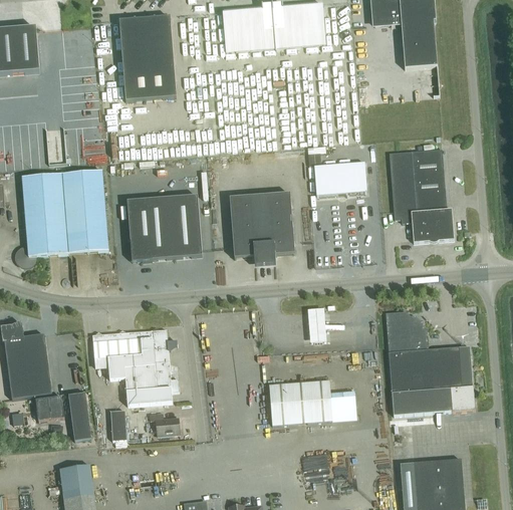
[(371,0),(373,25),(401,23),(405,68),(437,65),(433,20),(436,20),(434,0),(371,0)]
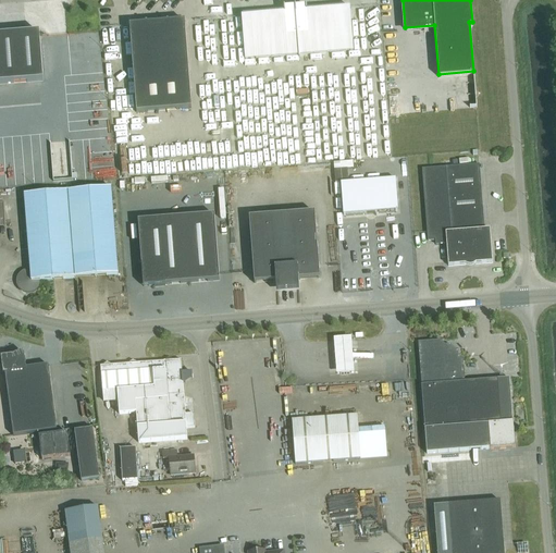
[(281,9),(241,12),(244,56),(353,47),(349,3),(301,8),(300,2),(281,4),(281,9)]
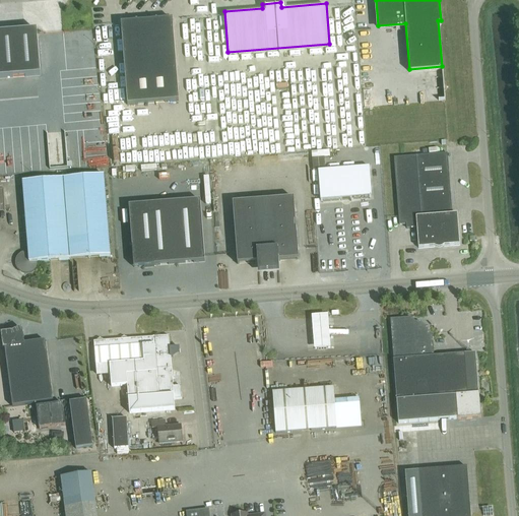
[(172,16),(170,16),(156,17),(156,16),(154,16),(154,17),(148,17),(148,18),(143,18),(136,18),(134,18),(122,19),(122,20),(120,20),(127,102),(178,98),(172,16)]
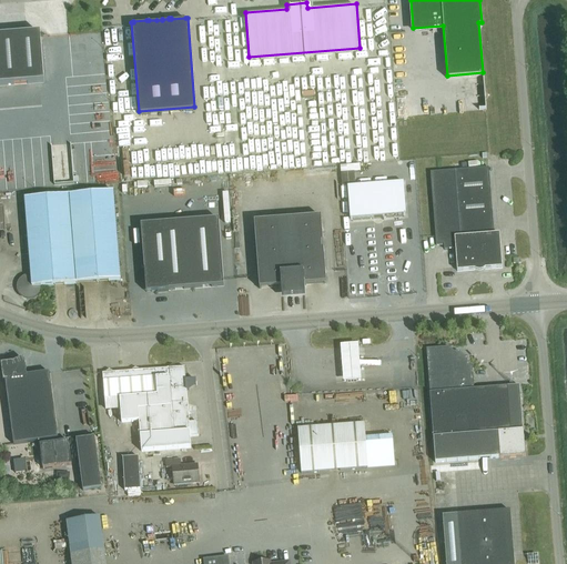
[(39,29),(0,32),(0,81),(43,78),(39,29)]
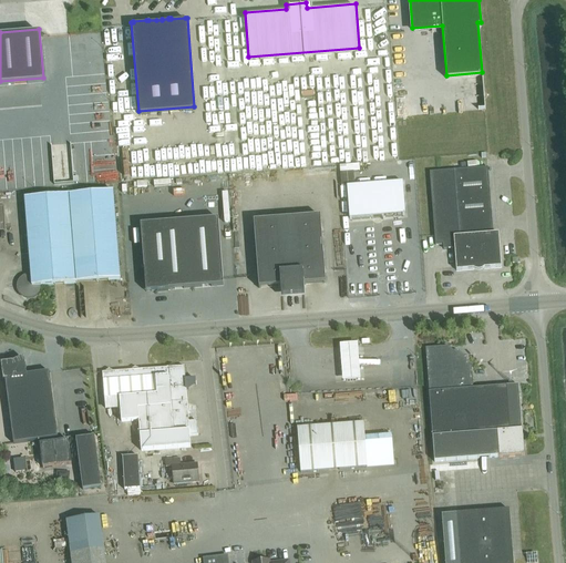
[(487,164),(429,169),(434,242),(442,241),(442,245),(453,245),(455,267),(501,264),(497,229),(492,231),(487,164)]
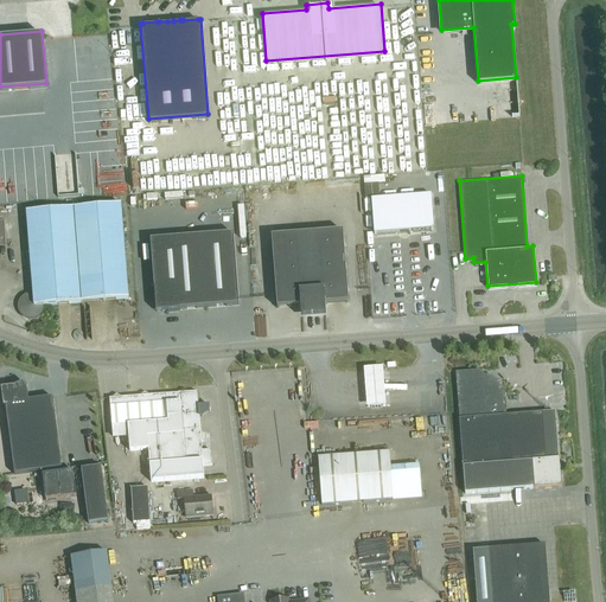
[(365,194),(378,194),(378,180),(364,181),(365,194)]
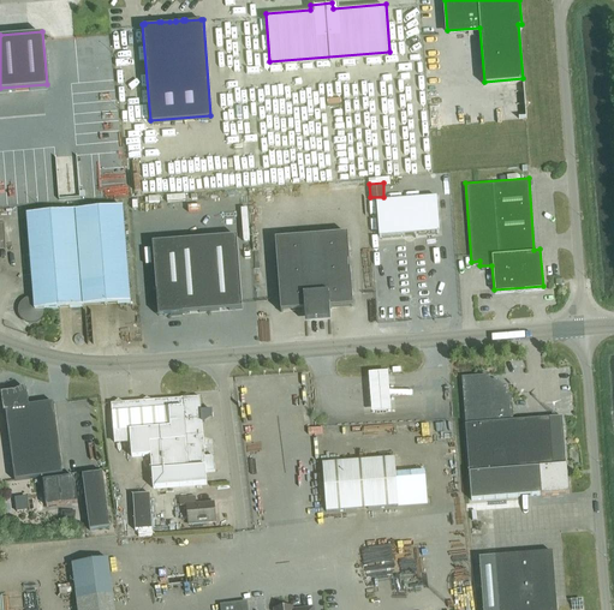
[(379,234),(439,229),(435,193),(375,198),(379,234)]
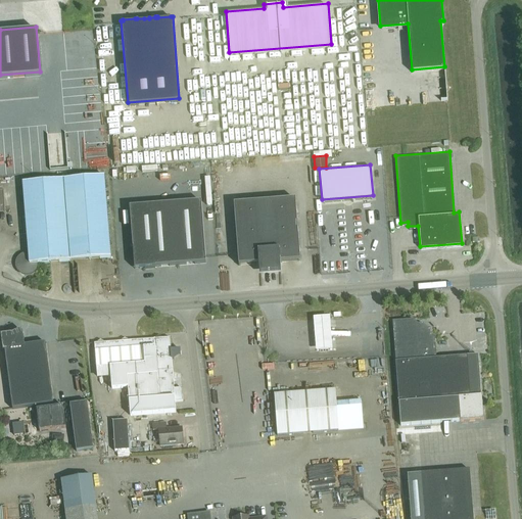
[(15,258),(15,262),(16,265),(19,269),(21,271),(25,271),(27,272),(30,271),(32,270),(34,268),(36,266),(36,263),(37,261),(110,254),(103,173),(21,179),(28,250),(26,250),(22,251),(20,252),(18,254),(16,256),(15,258)]
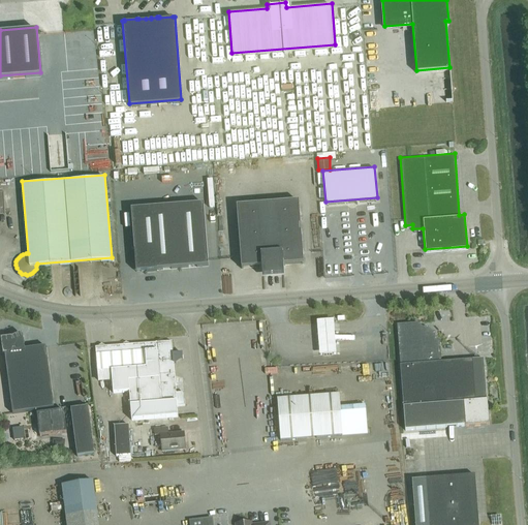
[(298,198),(236,204),(241,266),(264,264),(264,270),(280,269),(280,263),(303,260),(298,198)]
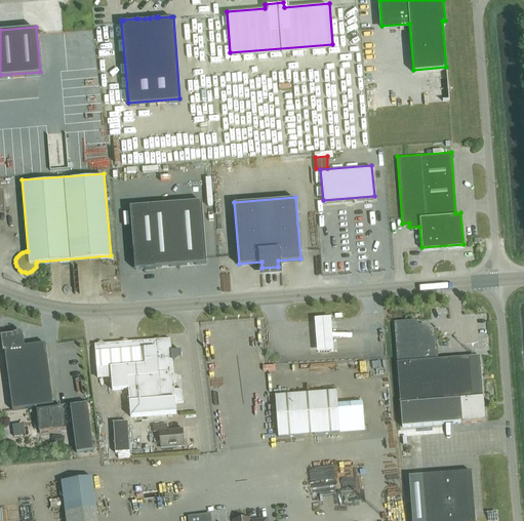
[(134,267),(206,261),(201,200),(129,205),(134,267)]
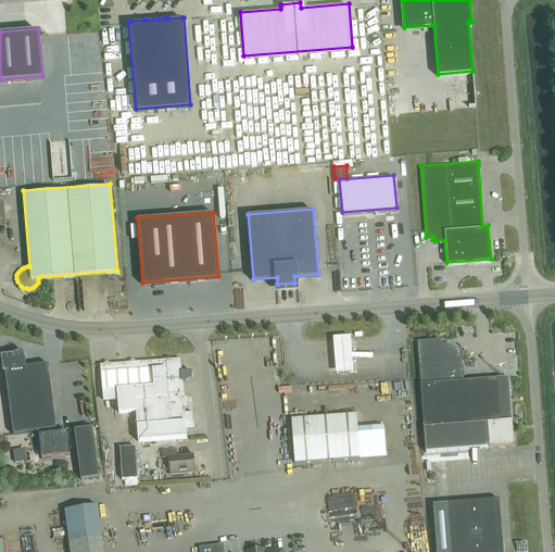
[(351,367),(349,333),(331,334),(333,368),(351,367)]
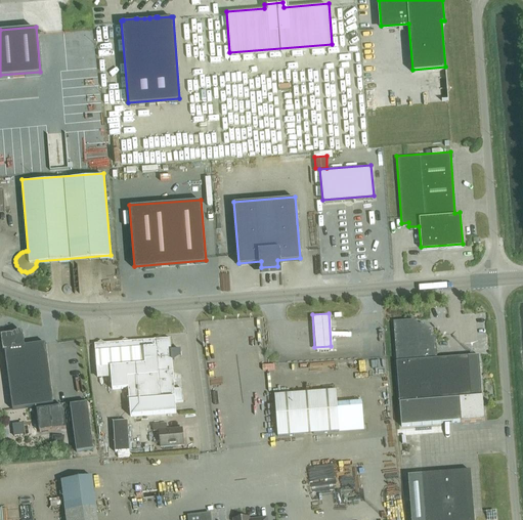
[(413,316),(392,318),(400,423),(460,419),(484,417),(482,393),(481,393),(478,352),(436,355),(435,335),(413,316)]
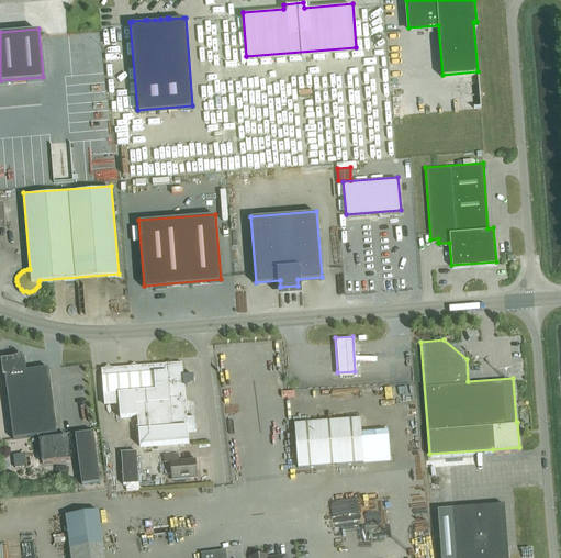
[(12,355),(0,356),(2,374),(4,372),(12,436),(38,433),(42,460),(70,456),(67,433),(56,434),(56,431),(47,365),(25,368),(24,357),(22,350),(12,355)]
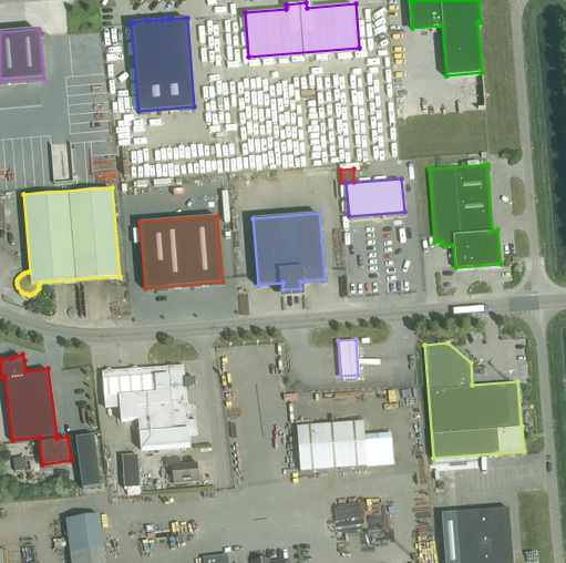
[(184,364),(101,369),(104,407),(120,406),(121,418),(137,417),(141,448),(189,443),(188,432),(186,399),(185,387),(184,376),(184,364)]
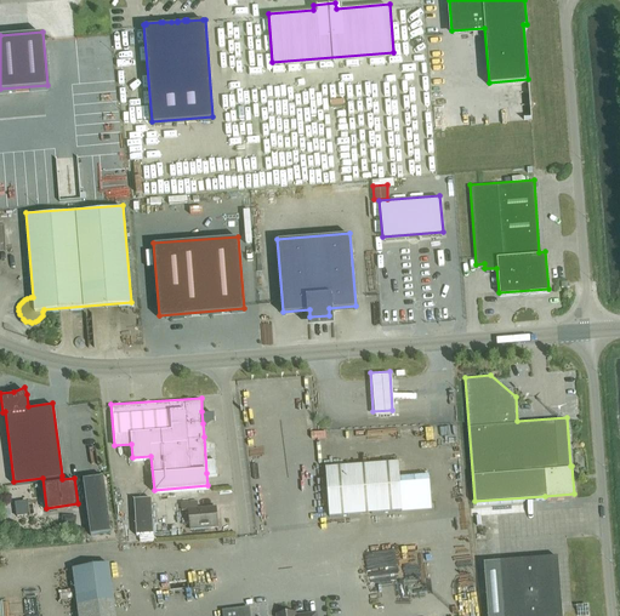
[(397,458),(325,465),(329,513),(402,507),(397,458)]
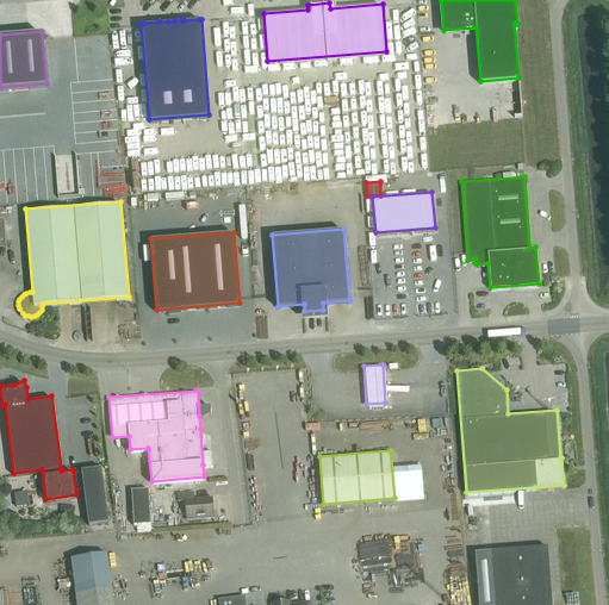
[(88,522),(109,519),(101,466),(81,468),(88,522)]
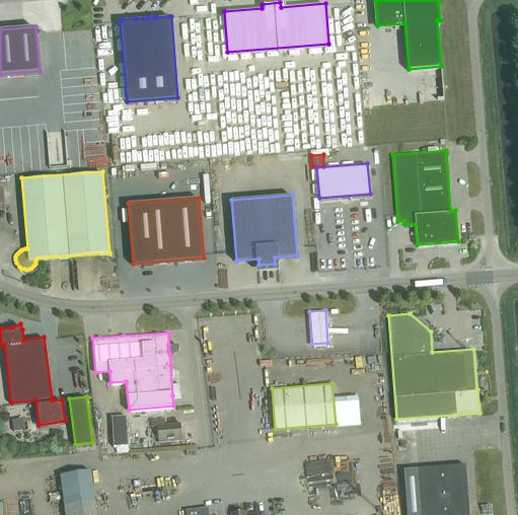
[(126,414),(112,415),(114,445),(128,444),(126,414)]
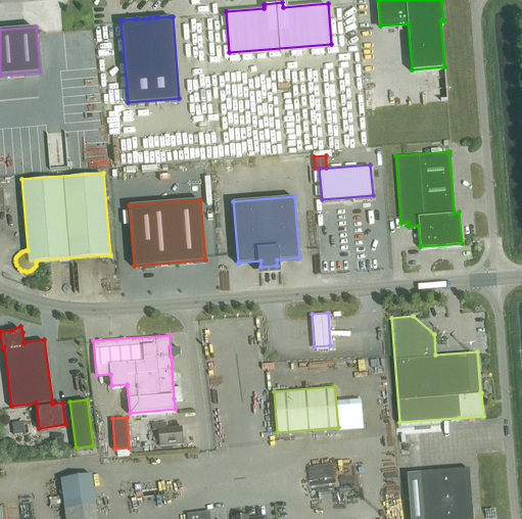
[(165,420),(151,421),(152,427),(158,427),(159,442),(183,440),(181,424),(165,426),(165,420)]
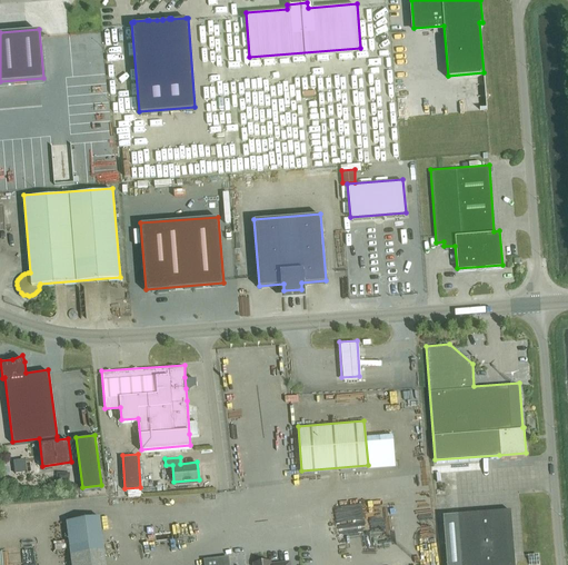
[(68,482),(69,469),(56,468),(55,481),(68,482)]
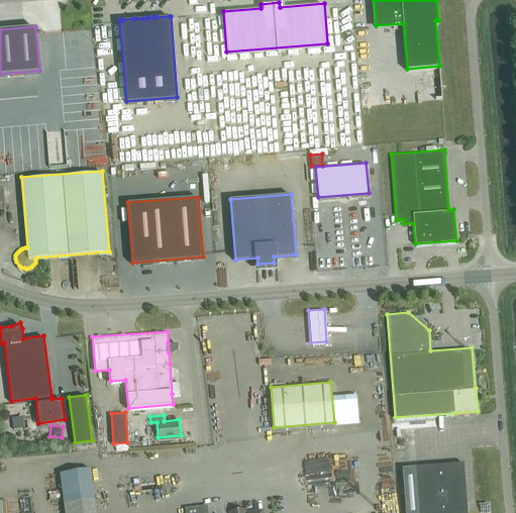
[(402,466),(405,512),(467,512),(463,462),(402,466)]
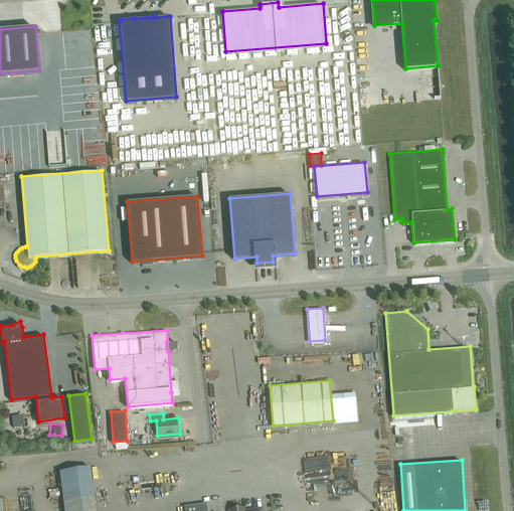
[(95,510),(90,466),(59,469),(64,510),(95,510)]
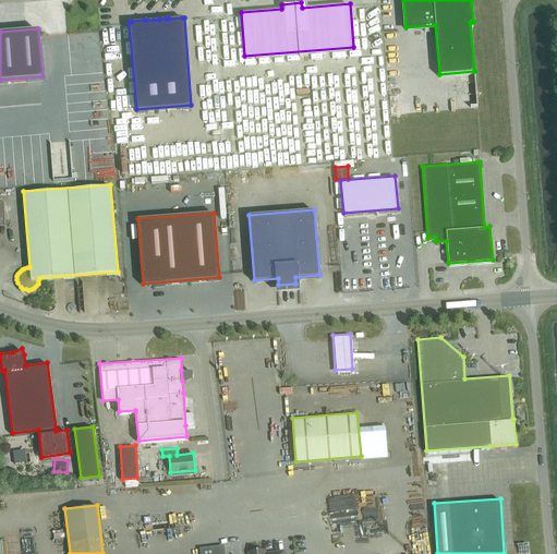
[(222,553),(222,543),(212,544),(213,553),(205,553),(222,553)]
